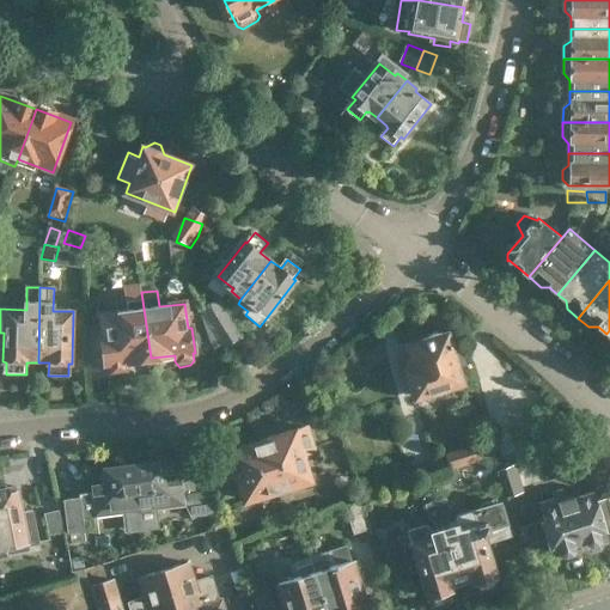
[(151,358),(141,292),(127,294),(128,311),(103,313),(107,339),(104,339),(107,365),(109,365),(109,370),(114,376),(124,374),(128,370),(127,361),(151,358)]
